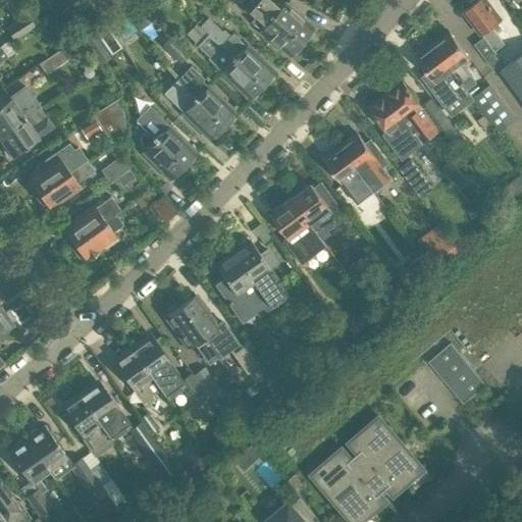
[(144,0),(132,0),(122,8),(140,29),(157,15),(144,0)]
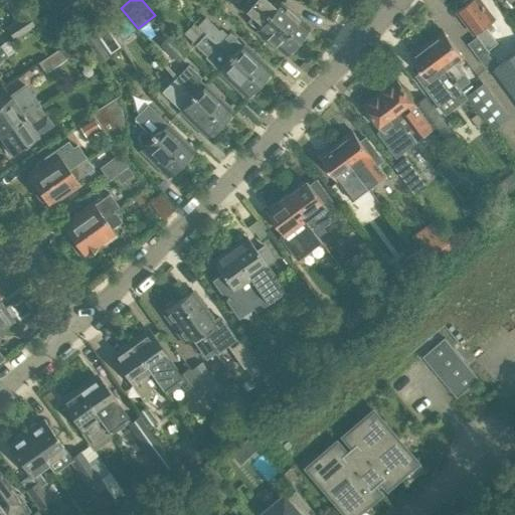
[(297,41),(248,0),(246,0),(241,8),(251,16),(247,21),(256,29),(286,54),(288,52),(292,53),(297,46),(296,43),(297,41)]
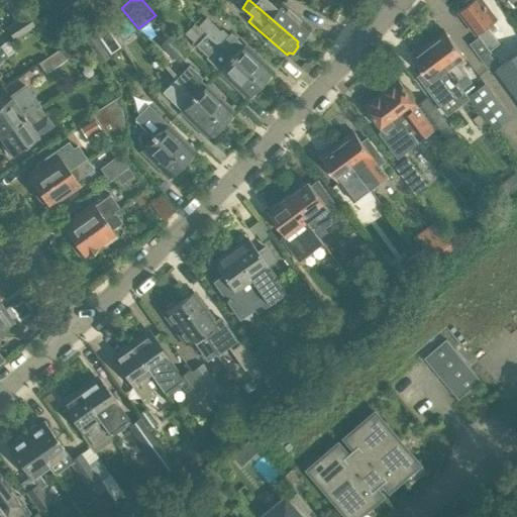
[(266,0),(249,0),(298,41),(300,39),(304,40),(309,33),(308,30),(310,27),(280,2),(276,8),(266,0)]
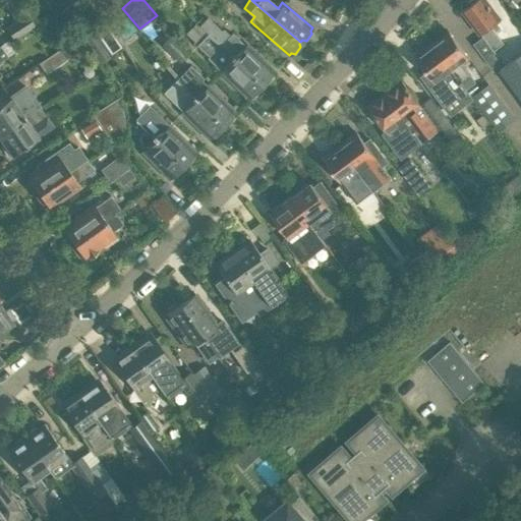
[(470,4),(463,9),(483,37),(473,44),(491,68),(500,62),(494,54),(496,53),(495,51),(504,44),(491,26),(501,20),(484,0),(471,0),(470,1),(470,4)]
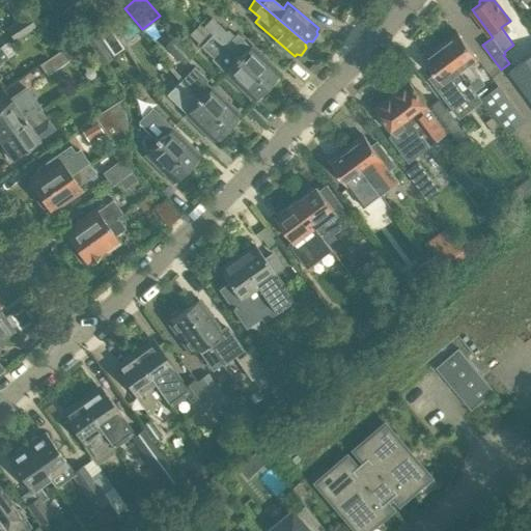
[(82,29),(92,18),(74,1),(63,12),(82,29)]
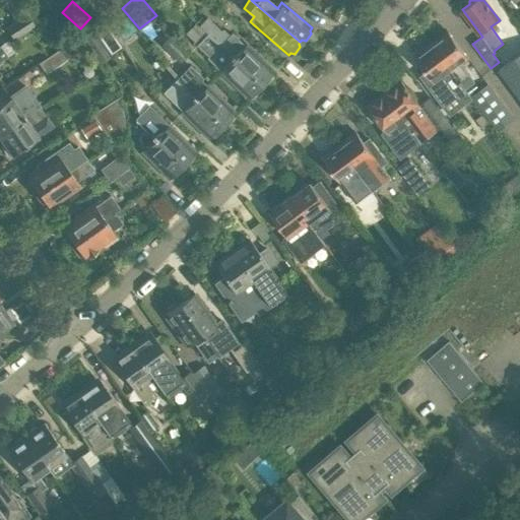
[(119,43),(137,30),(124,11),(107,23),(119,43)]
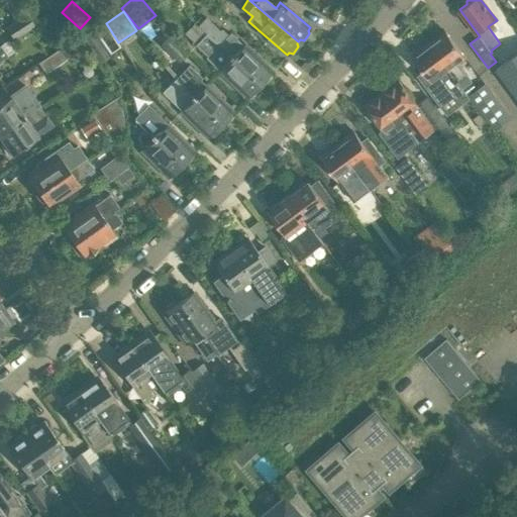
[(14,40),(35,25),(27,13),(5,27),(14,40)]
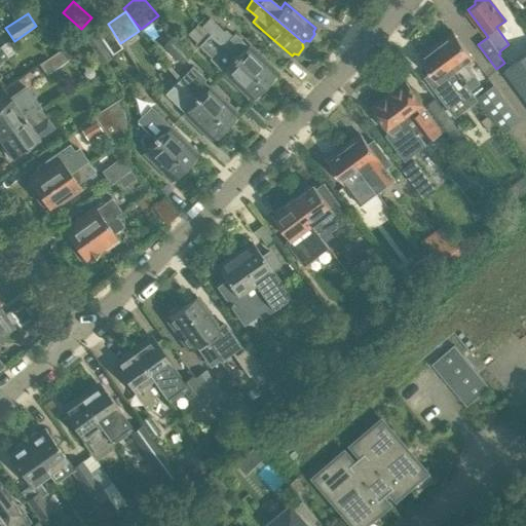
[(210,17),(201,26),(264,85),(266,84),(269,84),(275,78),(274,75),(276,73),(248,45),(234,33),(230,37),(210,17)]
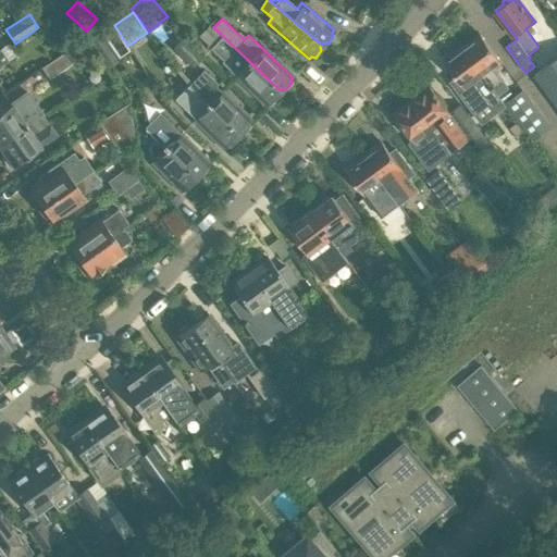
[(110,46),(122,38),(110,20),(98,27),(110,46)]
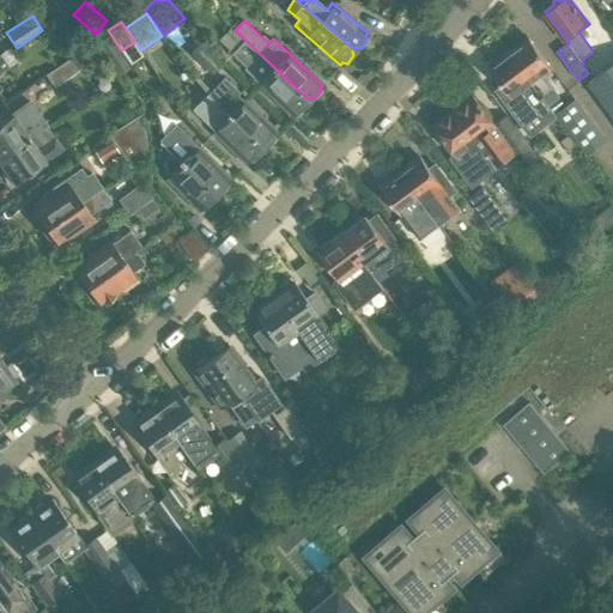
[(235,30),(231,26),(219,40),(232,53),(246,66),(244,68),(293,115),(296,113),(299,114),(307,107),(305,102),(308,99),(235,30)]
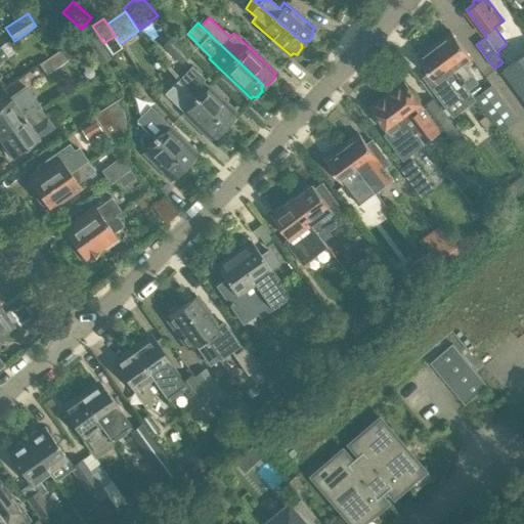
[(100,66),(113,57),(92,27),(80,35),(100,66)]
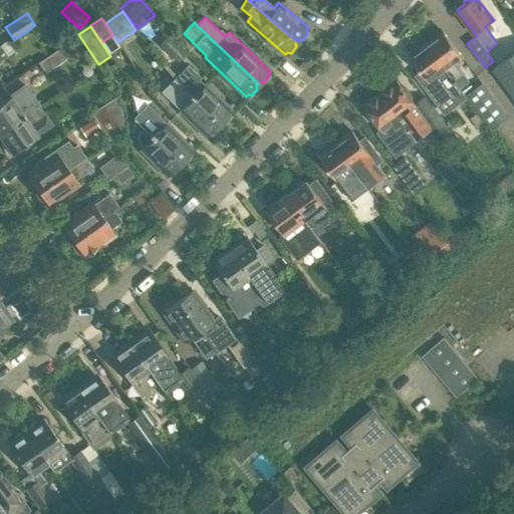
[(73,52),(67,44),(78,36),(74,31),(55,44),(58,49),(59,48),(65,58),(73,52)]
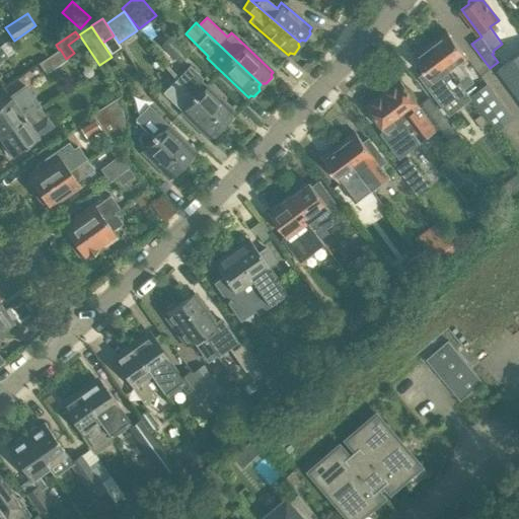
[(448,32),(446,34),(444,32),(436,39),(437,41),(431,46),(463,88),(473,81),(459,63),(466,57),(448,32)]
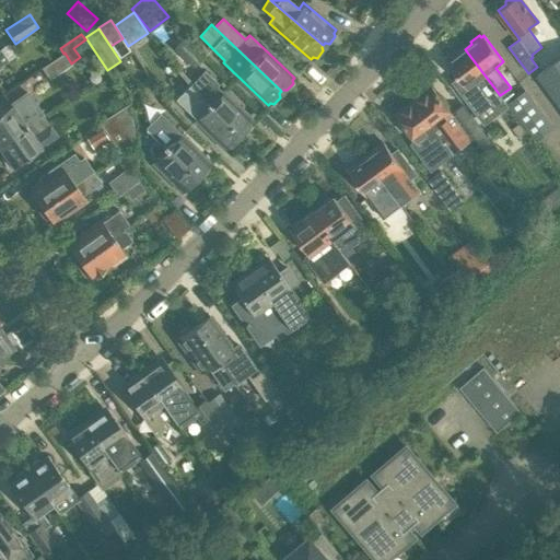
[(203,58),(184,39),(174,48),(194,68),(203,58)]
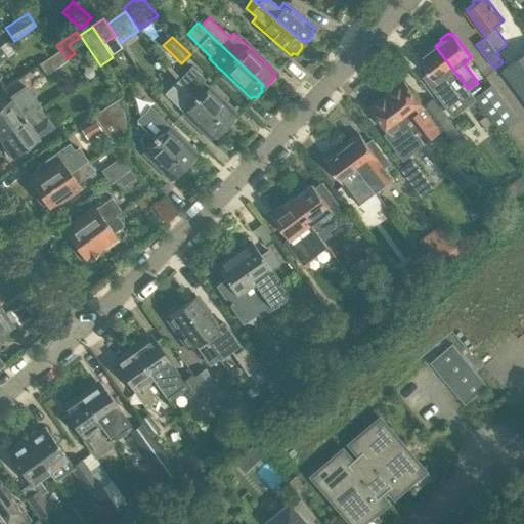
[(468,89),(435,46),(429,50),(428,48),(419,55),(421,56),(419,58),(429,72),(423,77),(452,116),(475,98),(474,97),(468,89)]
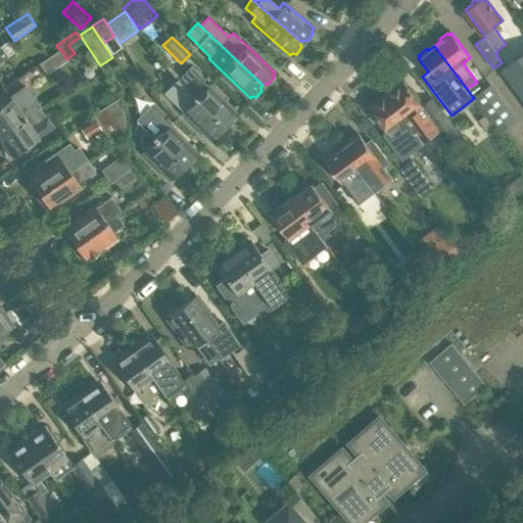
[(67,60),(66,59),(60,49),(59,50),(39,63),(46,75),(67,60)]
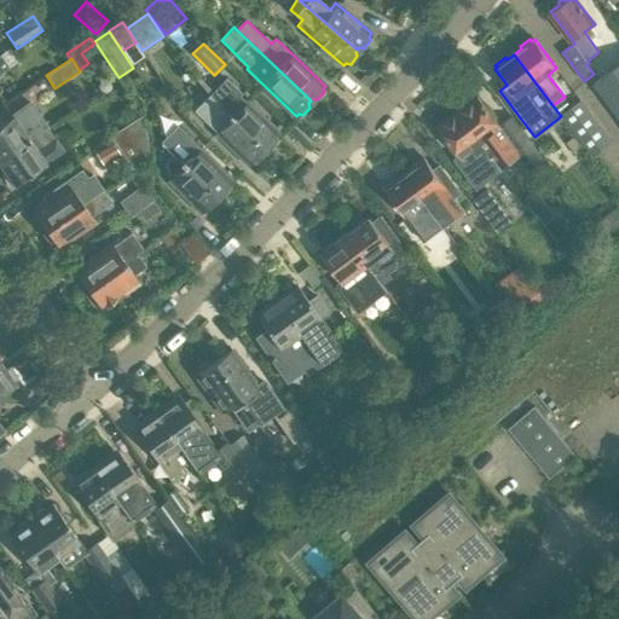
[(618,63),(594,82),(618,115),(618,63)]
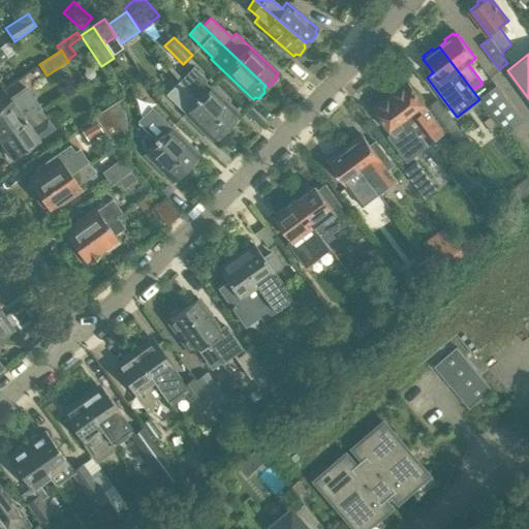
[(179,82),(168,67),(158,74),(170,90),(189,107),(185,113),(213,141),(215,138),(219,139),(225,133),(224,129),(226,127),(179,82)]
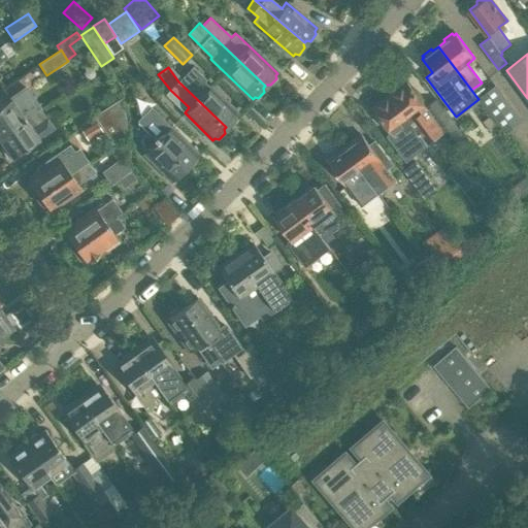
[(187,73),(178,81),(226,127),(227,126),(231,126),(236,121),(236,117),(238,114),(209,87),(204,81),(206,79),(193,67),(187,73)]
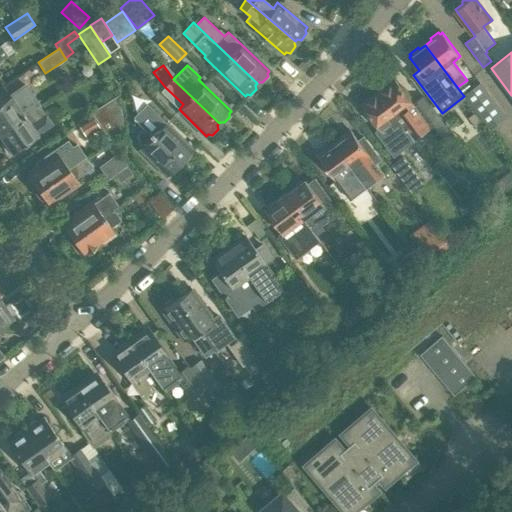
[(385,88),(379,93),(412,136),(415,140),(431,128),(440,139),(449,132),(422,96),(414,103),(396,80),(393,82),(391,81),(385,86),(385,88)]
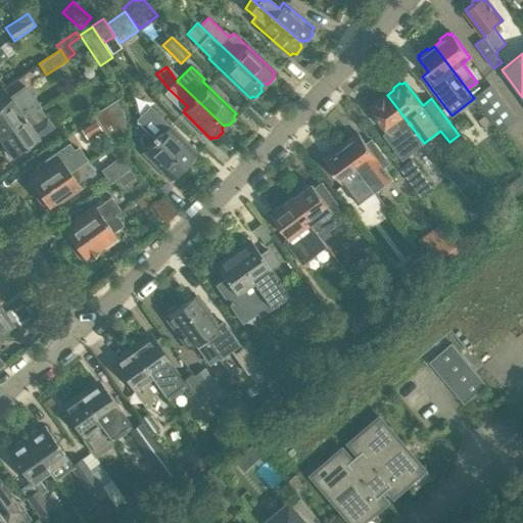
[(474,97),(483,90),(477,82),(467,89),(473,97),(474,97)]
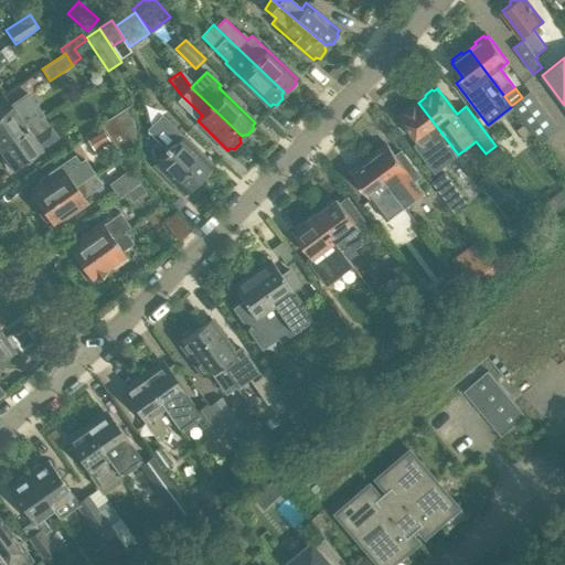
[(541,144),(558,129),(530,92),(522,97),(512,105),(541,144)]
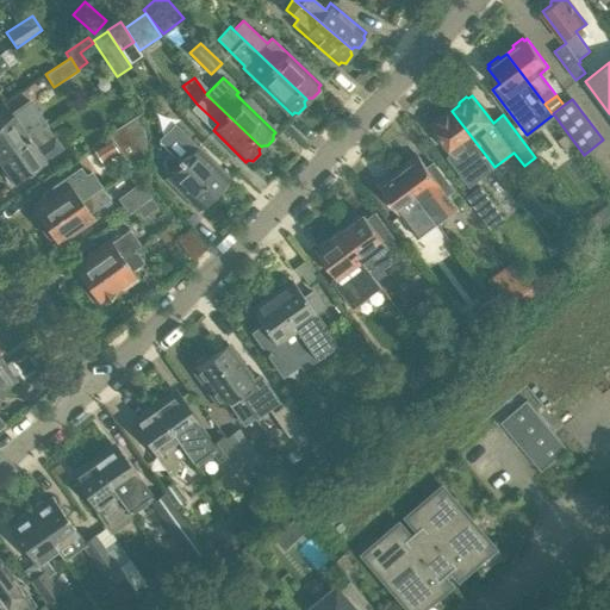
[(491,162),(452,111),(444,116),(442,116),(435,120),(435,124),(431,126),(454,154),(448,159),(468,187),(495,167),(491,162)]
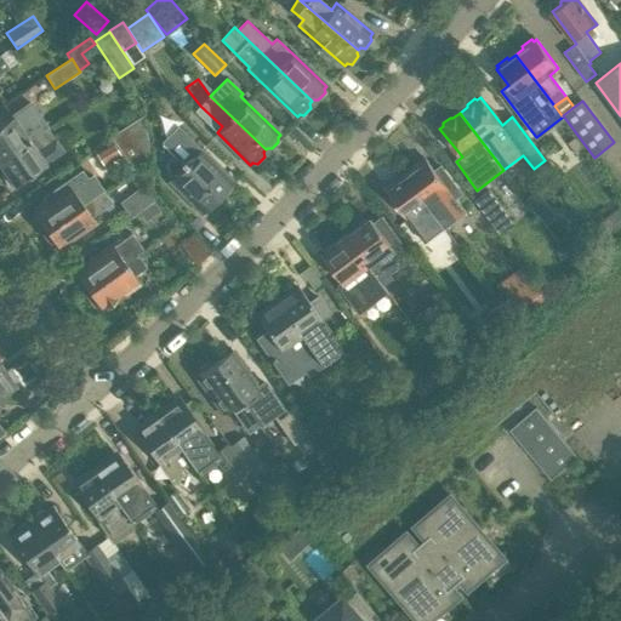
[(0,159),(47,127),(39,115),(21,127),(12,115),(0,124),(0,159)]
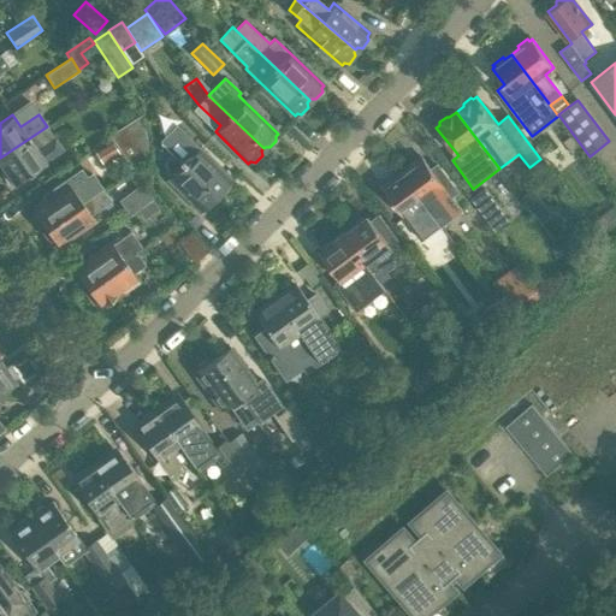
[(132,169),(152,157),(141,114),(110,135),(132,169)]
